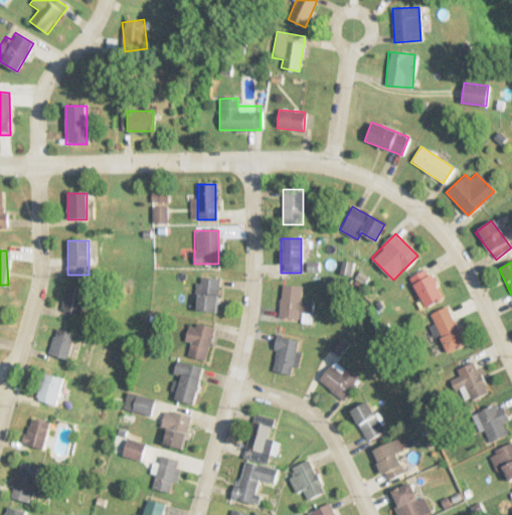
[(425,308),(444,299),(427,268),(408,278),(425,308)]
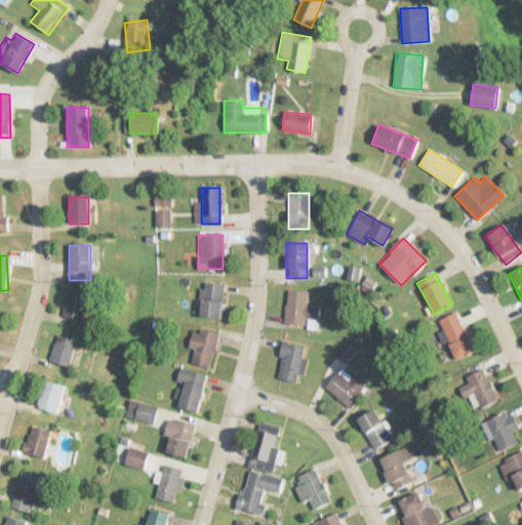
[(219,319),(224,284),(202,282),(199,317),(219,319)]
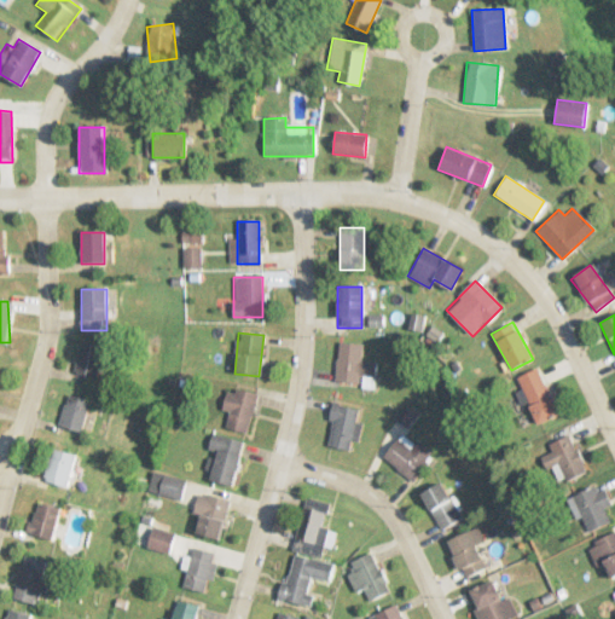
[(97,379),(102,346),(79,342),(74,375),(97,379)]
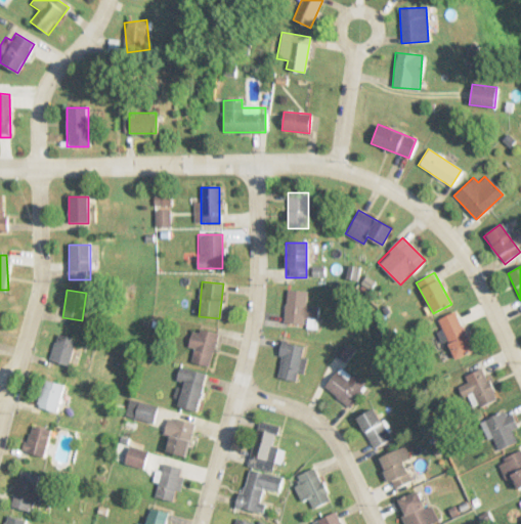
[(283,324),(315,328),(316,306),(305,305),(306,291),(286,290),(283,324)]
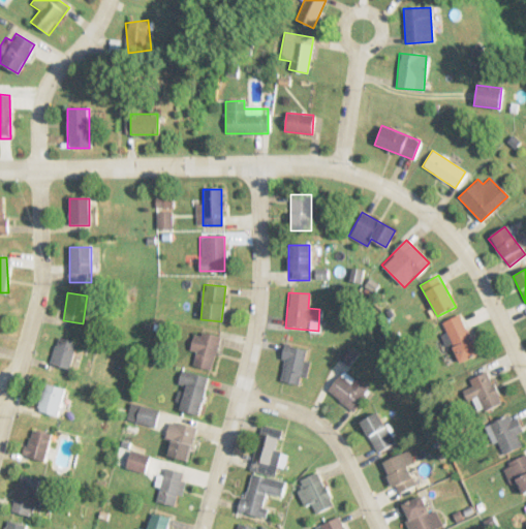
[(460,363),(477,353),(459,314),(441,322),(460,363)]
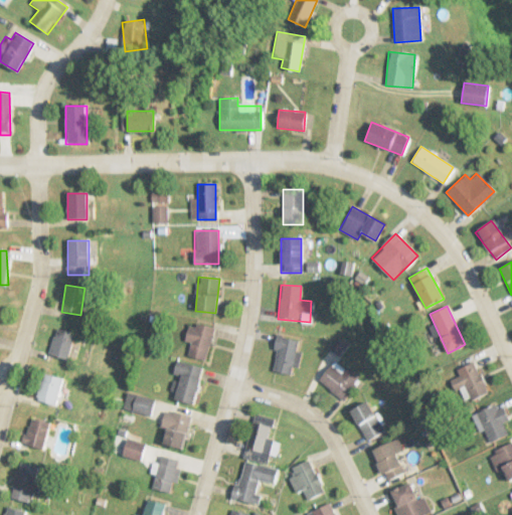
[(183,341),(190,343),(186,355),(204,360),(213,329),(189,322),(183,341)]
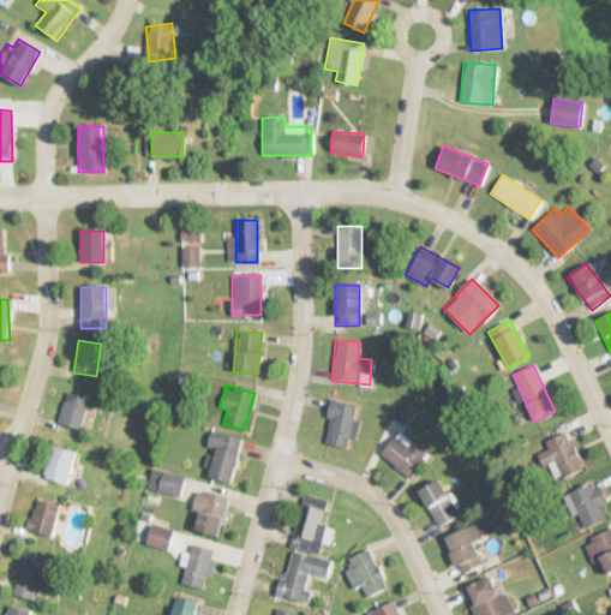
[(81,430),(89,399),(67,392),(58,424),(81,430)]
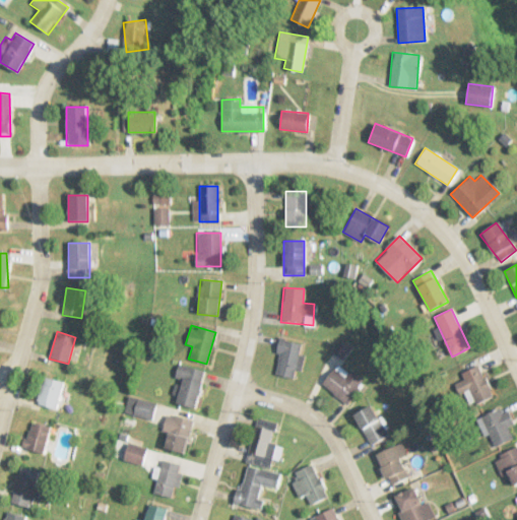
[(297,379),(303,343),(279,339),(273,375),(297,379)]
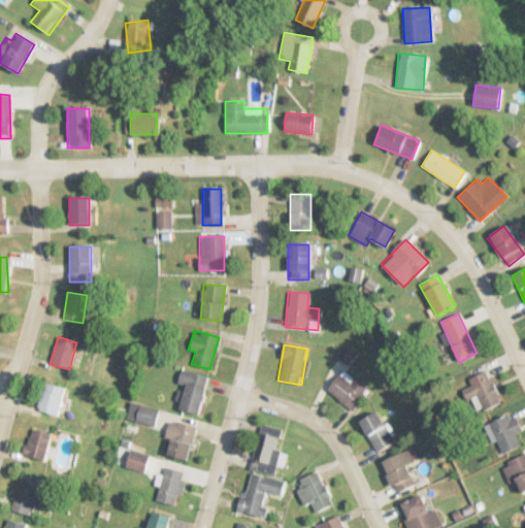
[(171,407),(198,415),(207,376),(181,370),(171,407)]
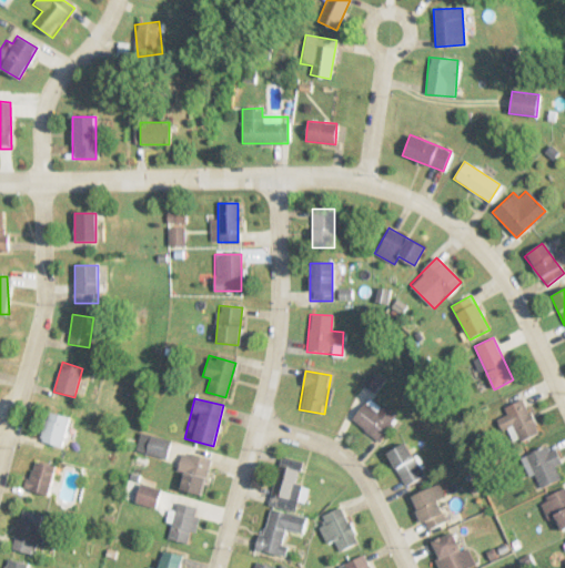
[(377,443),(400,418),(382,403),(377,408),(369,399),(351,418),(377,443)]
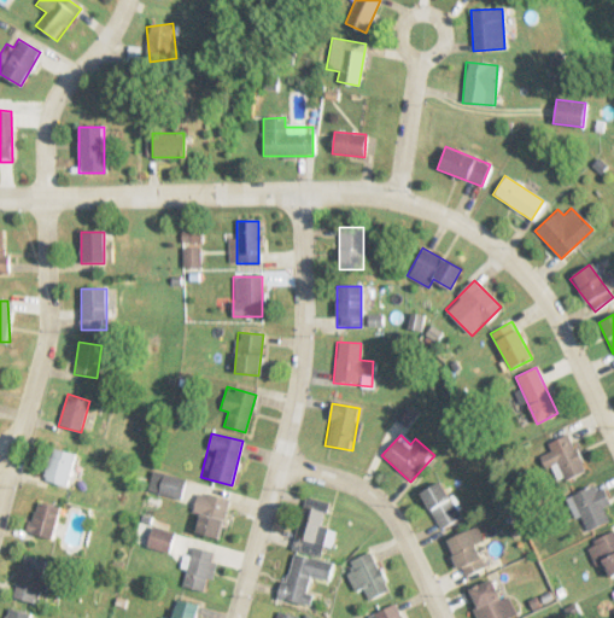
[(586,470),(567,435),(547,445),(566,481),(586,470)]
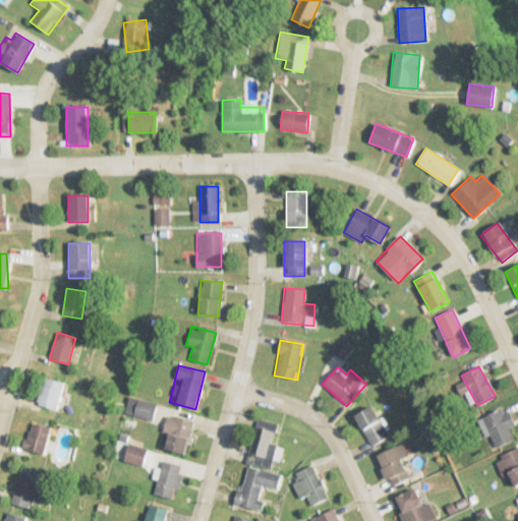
[(36,405),(55,410),(63,384),(43,378),(36,405)]
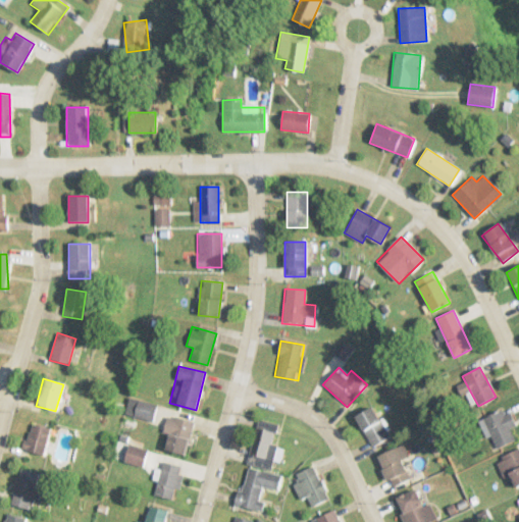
[(388,438),(372,408),(355,417),(371,448),(388,438)]
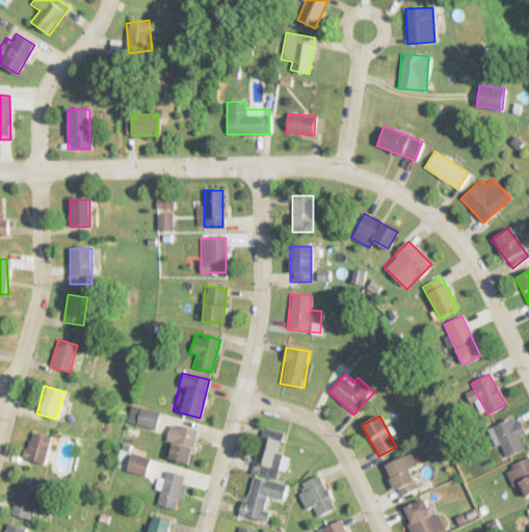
[(525,433),(517,417),(492,428),(506,458),(525,449),(519,436),(525,433)]
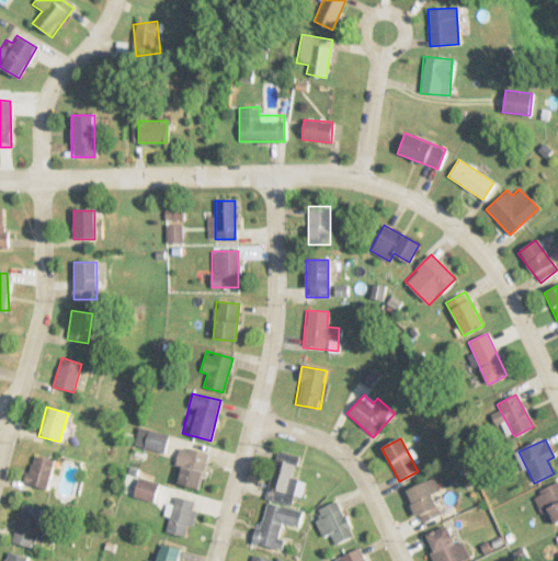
[(207,454),(179,446),(173,465),(181,467),(177,483),(197,489),(207,454)]
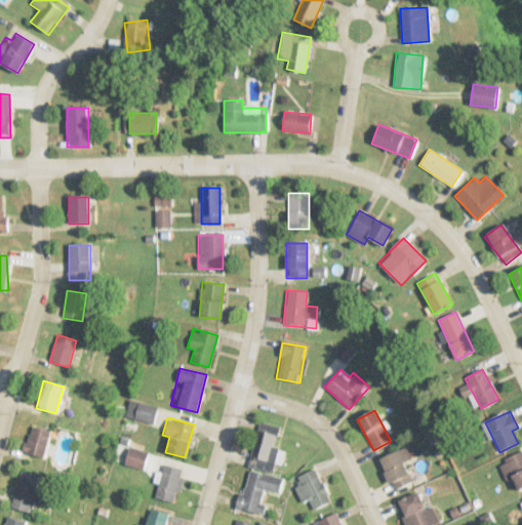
[(280,428),(261,422),(236,507),(257,514),(265,489),(278,493),(282,478),(267,474),(280,428)]
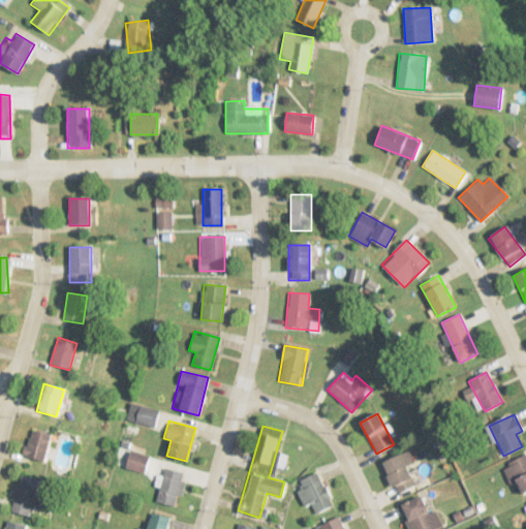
[(41,463),(51,435),(31,429),(22,456),(41,463)]
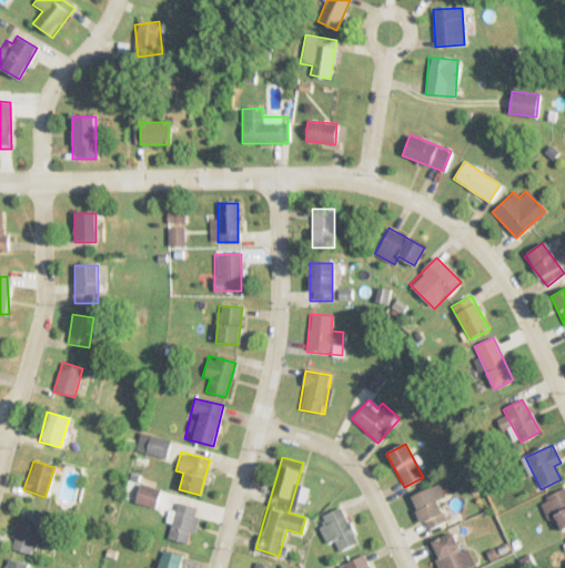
[(153,508),(158,490),(138,485),(133,503),(153,508)]
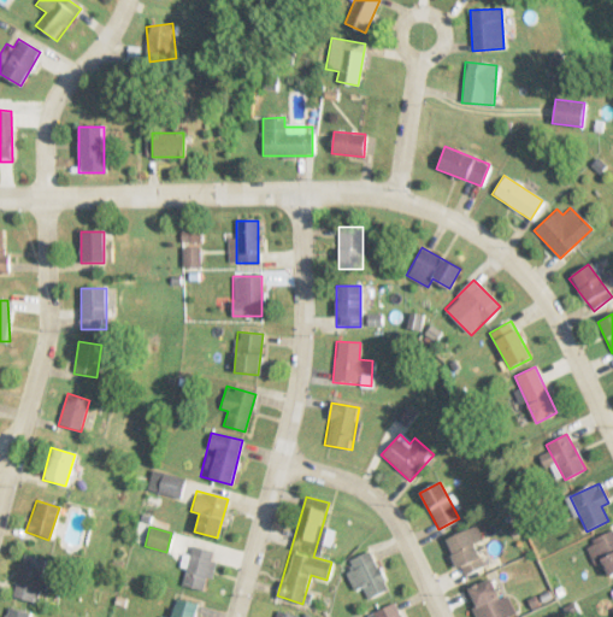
[(484,569),(472,542),(479,540),(473,527),(444,540),(461,579),(484,569)]
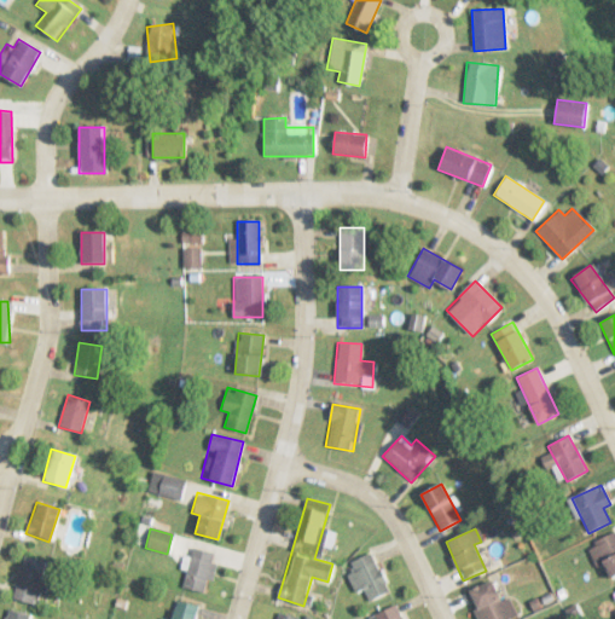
[(614,580),(614,579),(614,536),(613,532),(586,548),(597,566),(603,562),(614,580)]
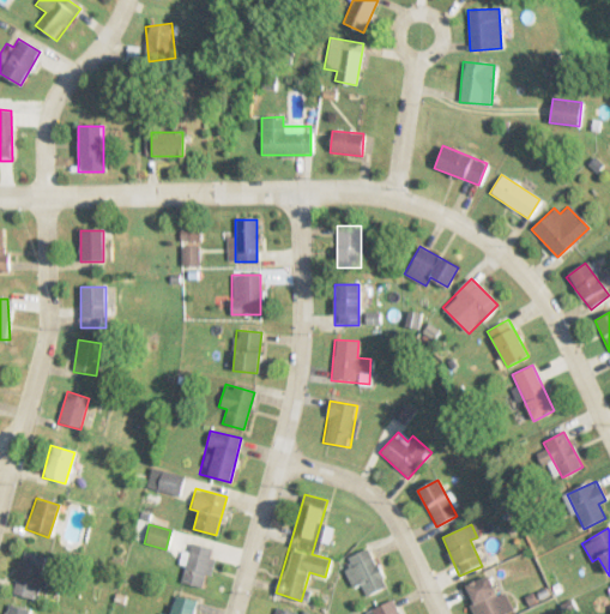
[(215,549),(191,543),(180,582),(204,589),(215,549)]
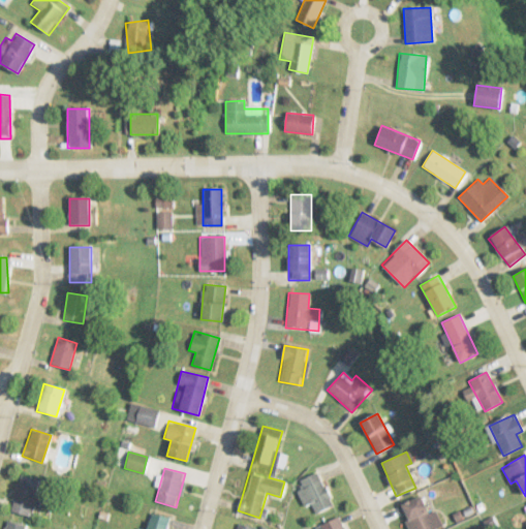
[(304,506),(309,504),(315,515),(333,506),(316,472),(298,481),(302,488),(296,491),(304,506)]
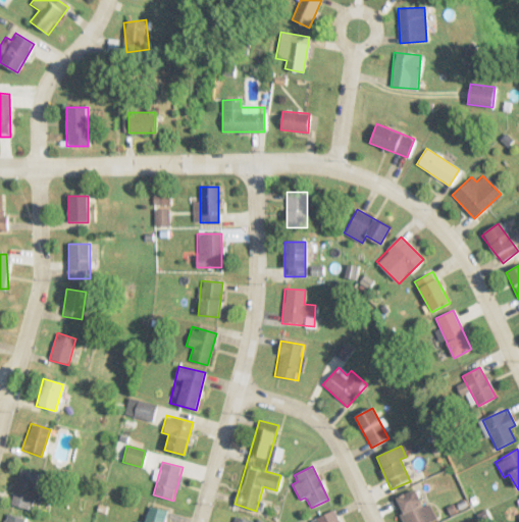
[(40,476),(20,468),(7,504),(28,511),(40,476)]
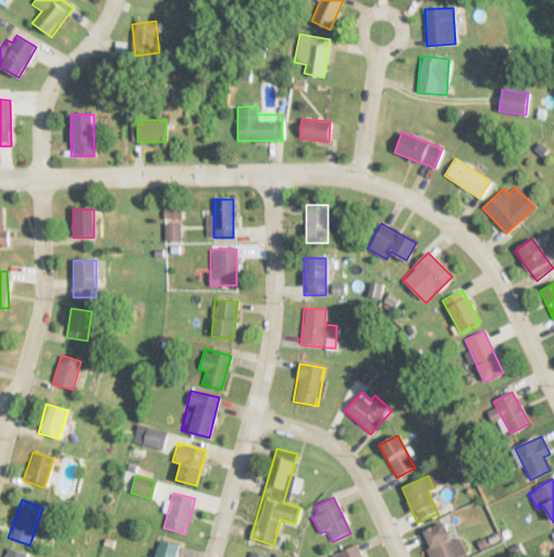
[(458,537),(451,541),(443,523),(421,532),(431,556),(435,555),(435,556),(462,556),(466,556),(458,537)]
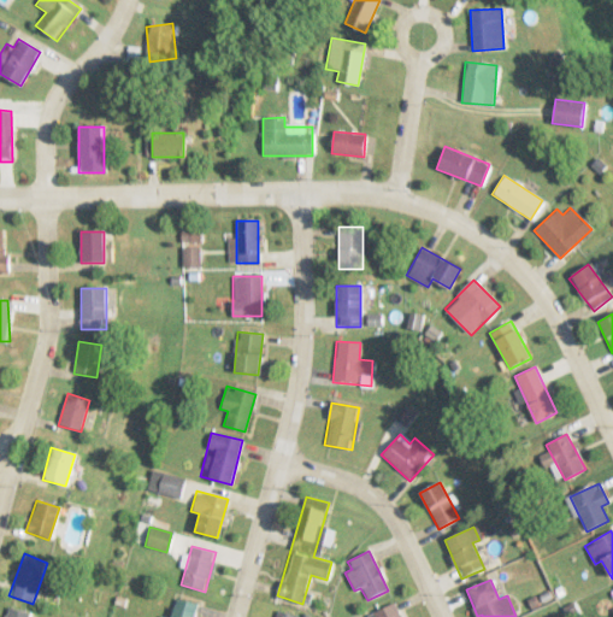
[(193,616),(198,605),(176,599),(170,616),(163,616),(160,616),(193,616)]
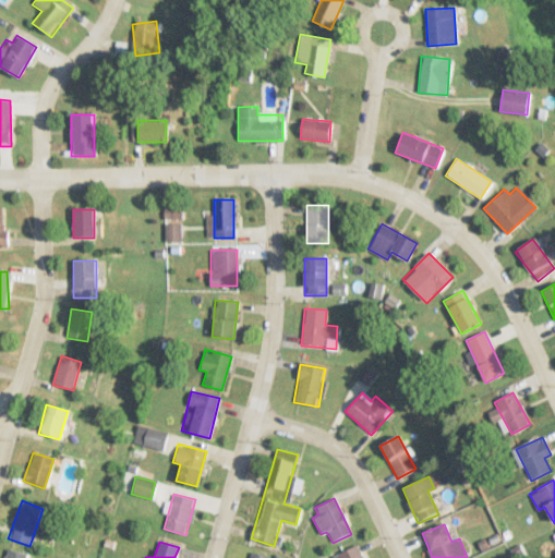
[(361,557),(357,546),(334,555),(335,557),(361,557)]
